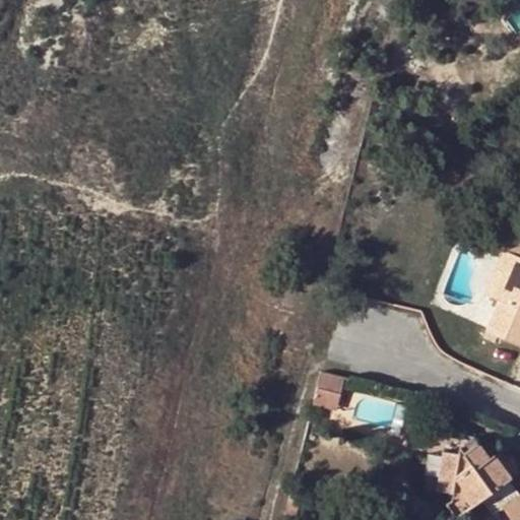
[(416,57),(407,63),(414,74),(424,67),(416,57)]
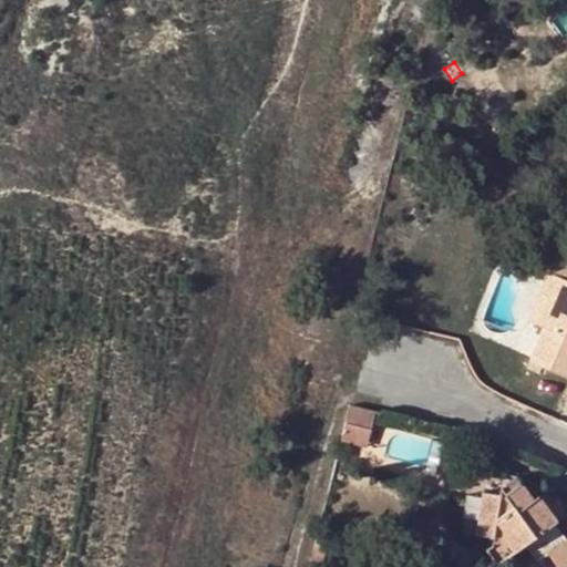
[(444,153),(428,156),(430,169),(446,167),(444,153)]
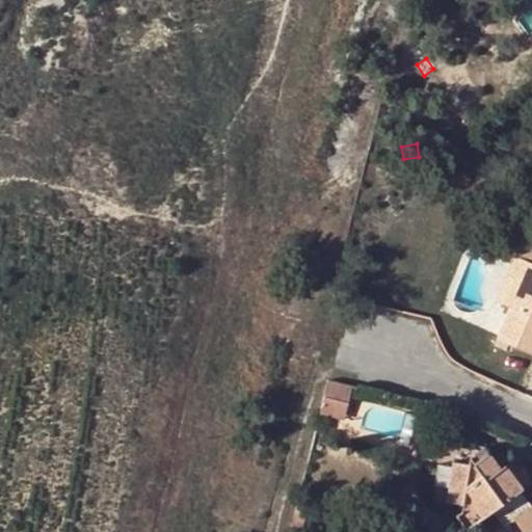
[(531,235),(525,233),(515,256),(531,262),(531,235)]
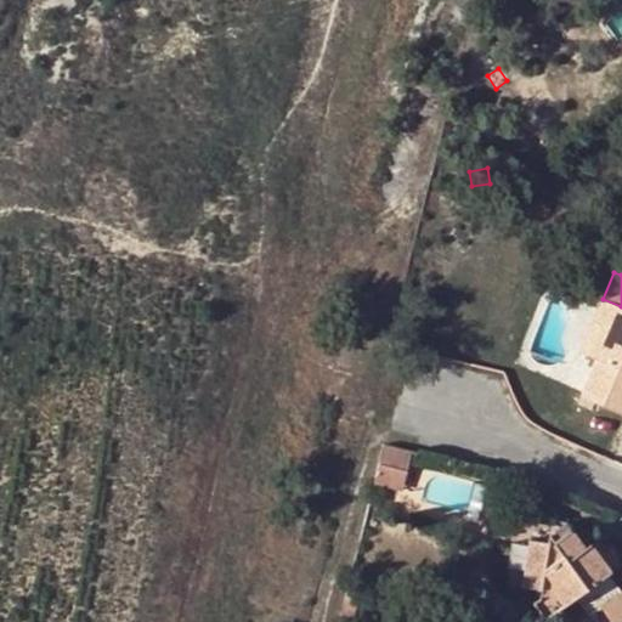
[(621,306),(603,299),(593,322),(603,326),(591,356),(598,358),(582,397),(621,413),(621,306)]
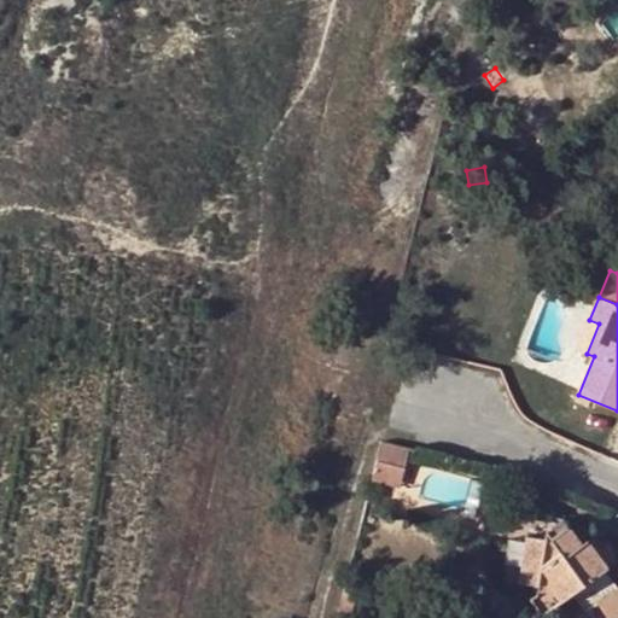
[(576,349),(587,354),(599,324),(589,320),(576,349)]
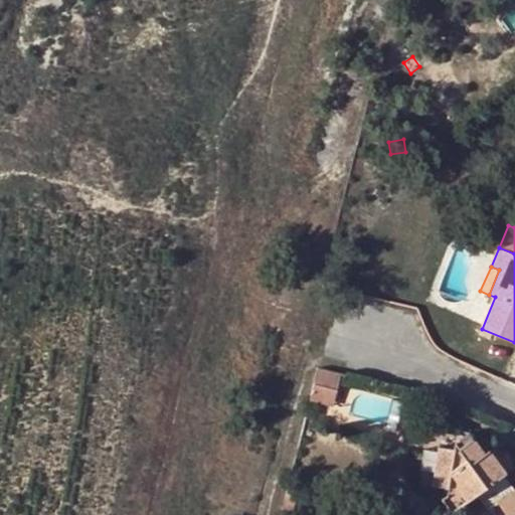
[(317,369),(309,401),(333,407),(341,375),(317,369)]
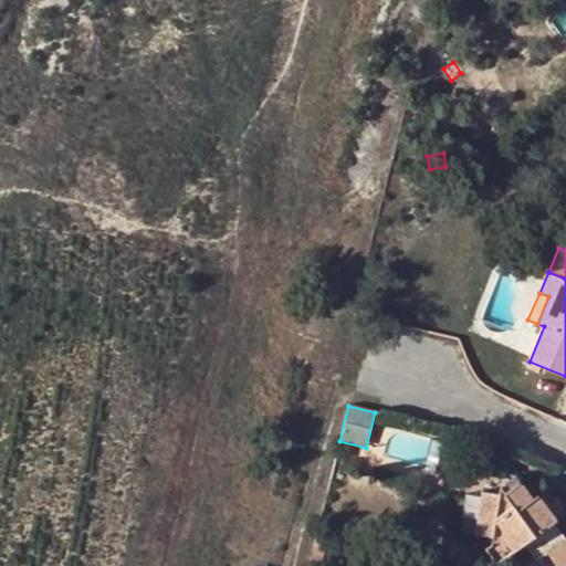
[(482,491),(474,534),(492,536),(491,544),(484,547),(496,563),(523,543),(554,521),(565,511),(565,509),(557,498),(553,501),(541,485),(524,480),(522,482),(516,475),(500,488),(504,492),(501,494),(482,491)]
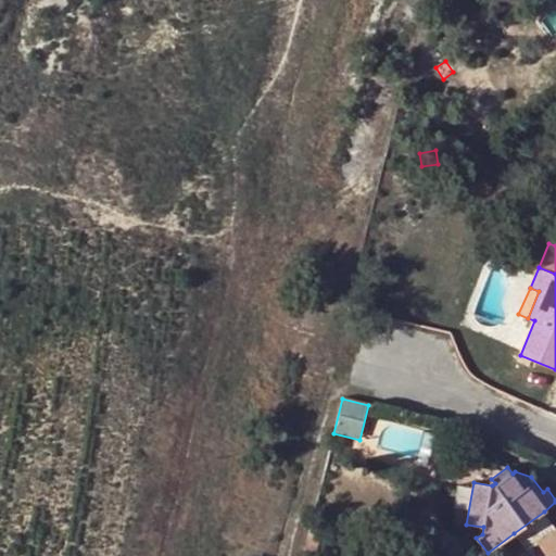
[(555,555),(555,527),(544,512),(514,533),(528,553),(540,544),(547,555),(555,555)]
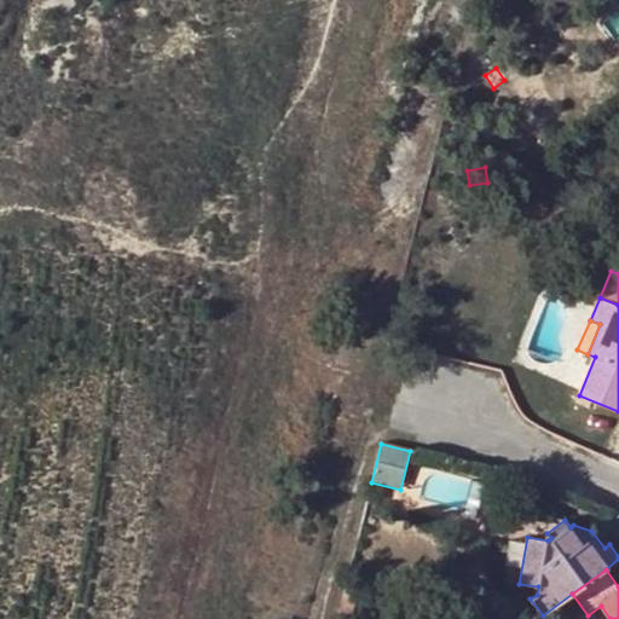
[(358,596),(343,593),(340,612),(353,615),(358,596)]
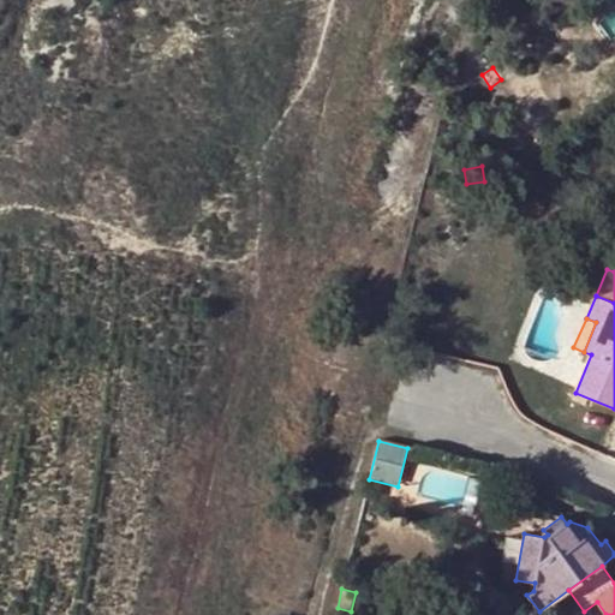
[(605,614),(597,602),(584,611),(586,614),(605,614)]
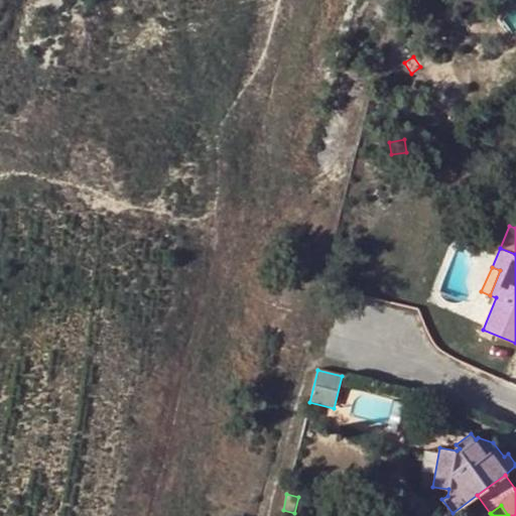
All buildings are outlined.
